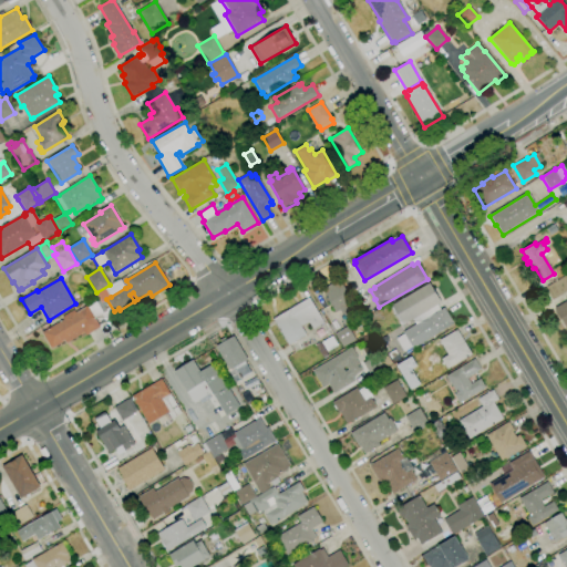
[(349,321),(343,313),(342,315),(340,310),(336,312),(321,289),(331,284),(333,286),(341,281),(353,302),(360,313),(349,321)]
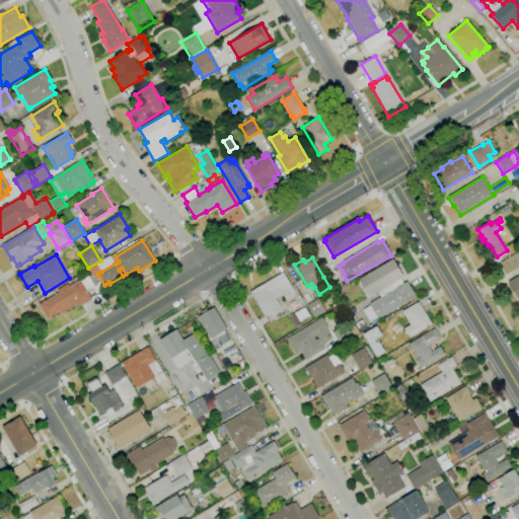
[(378,317),(370,304),(381,297),(378,292),(369,297),(359,279),(393,258),(403,277),(400,279),(403,284),(406,282),(415,296),(378,317)]
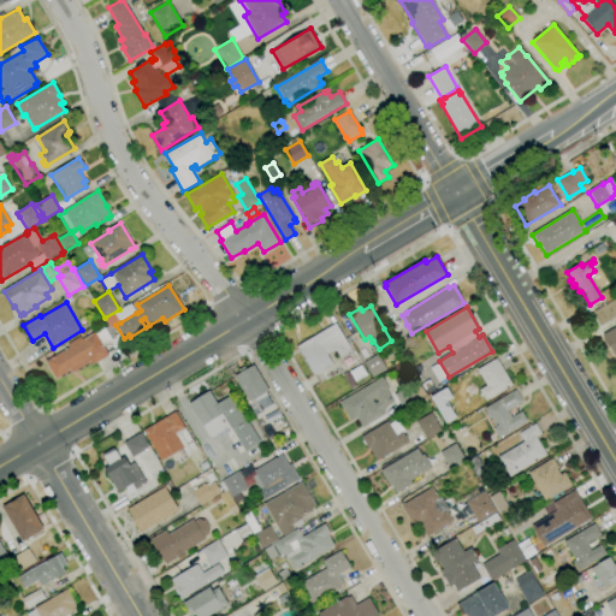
[(110,329),(105,319),(114,313),(120,323),(116,325),(110,329)]
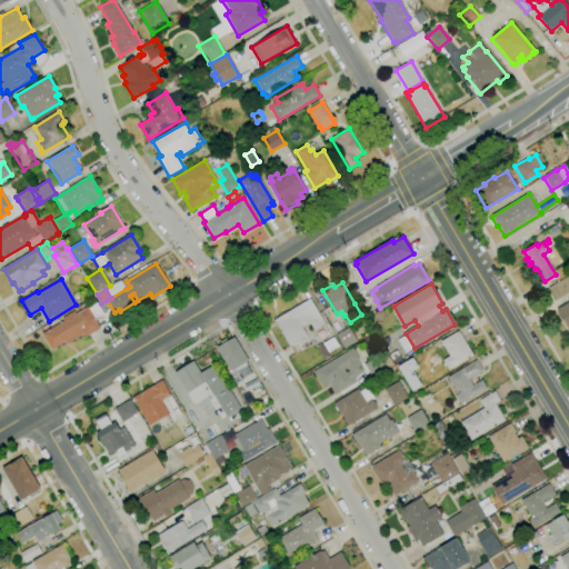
[(289,346),(273,320),(310,299),(325,323),(315,330),(309,322),(301,327),(307,336),(289,346)]
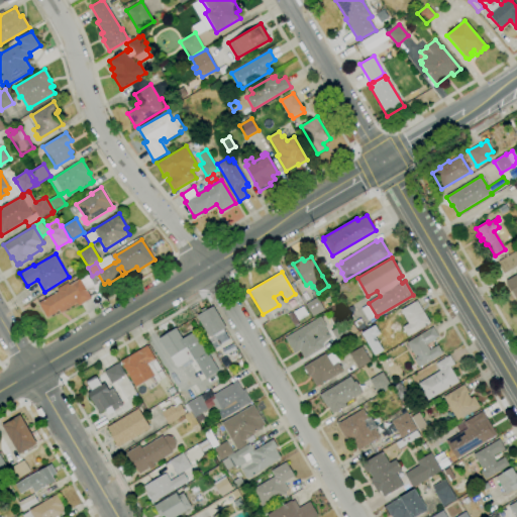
[(516,294),(514,296),(512,292),(511,293),(506,284),(507,284),(506,282),(516,274),(516,294)]
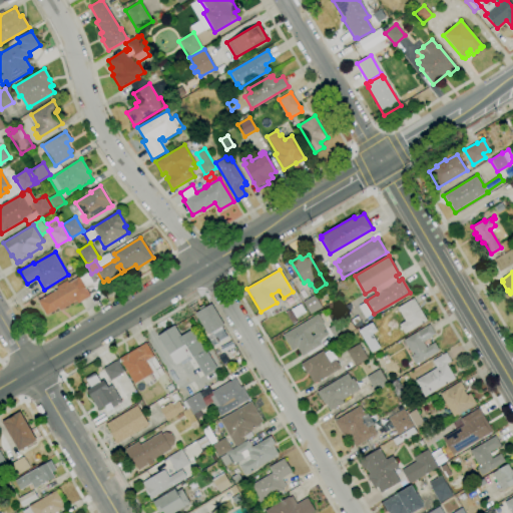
[(46,316),(38,301),(57,289),(56,287),(67,281),(68,283),(79,277),(79,278),(87,273),(93,284),(85,288),(90,296),(78,304),(76,301),(59,311),(58,309),(46,316)]
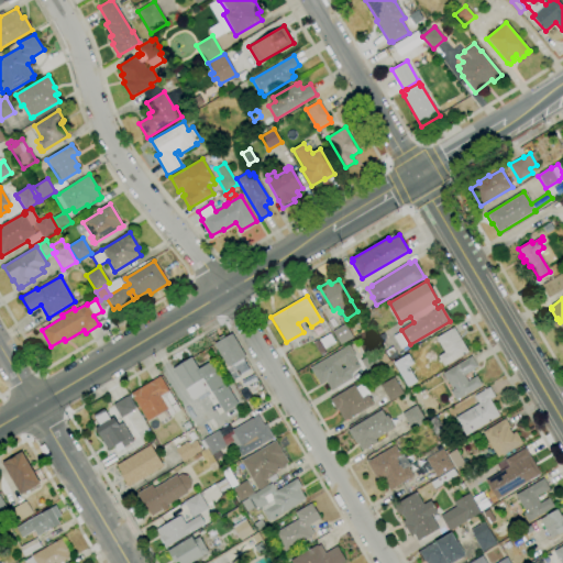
[(341,344),(332,331),(345,324),(353,338),(341,344)]
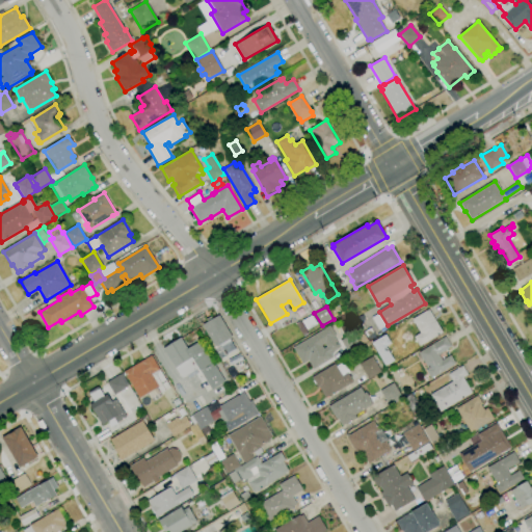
[(419,346),(414,337),(420,333),(411,319),(429,310),(443,333),(419,346)]
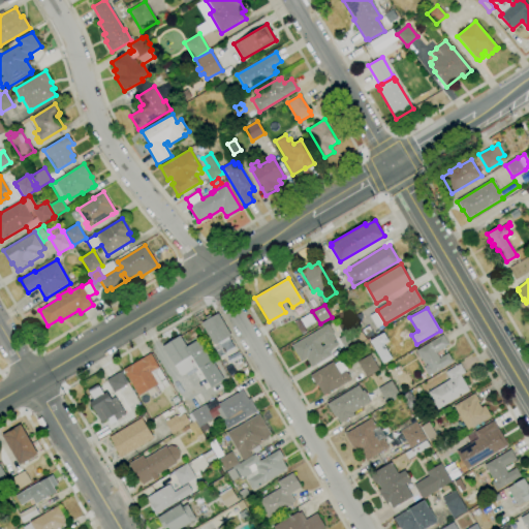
[(229,379),(217,356),(218,355),(210,342),(212,341),(200,323),(207,320),(205,317),(209,314),(211,317),(218,313),(230,336),(228,337),(235,348),(225,353),(228,359),(231,364),(231,365),(238,374),(229,379)]
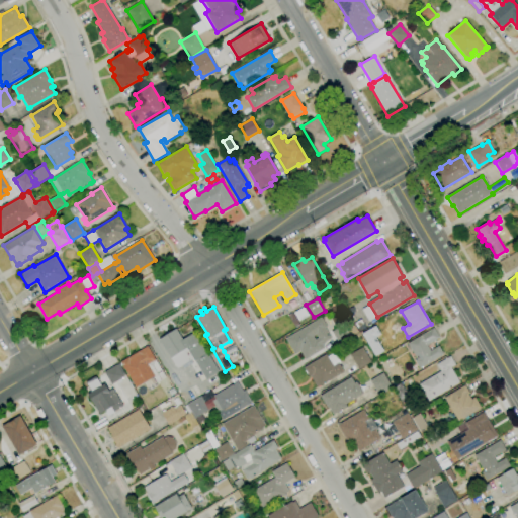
[(298,321),(293,313),(304,307),(309,316),(298,321)]
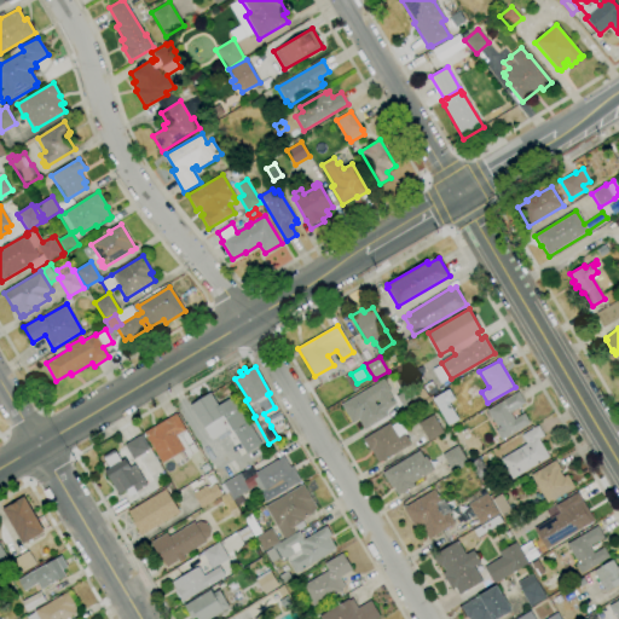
[(353,392),(343,376),(348,372),(358,388),(353,392)]
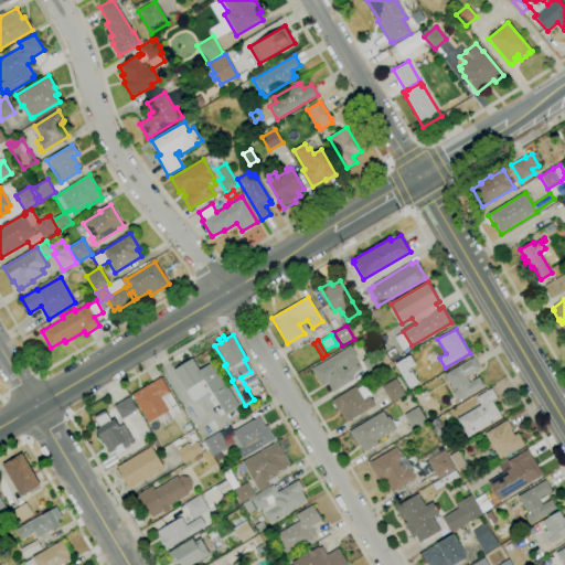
[(333,392),(328,383),(321,386),(311,370),(350,345),(356,356),(354,358),(361,369),(354,373),(354,374),(352,376),(354,380),(333,392)]
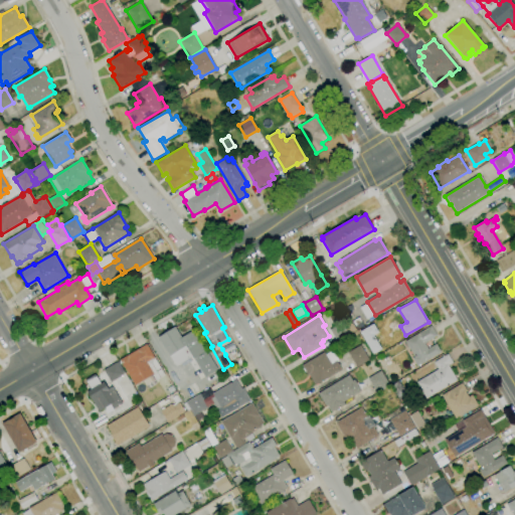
[(337,341),(330,330),(347,319),(350,324),(352,323),(356,330),(337,341)]
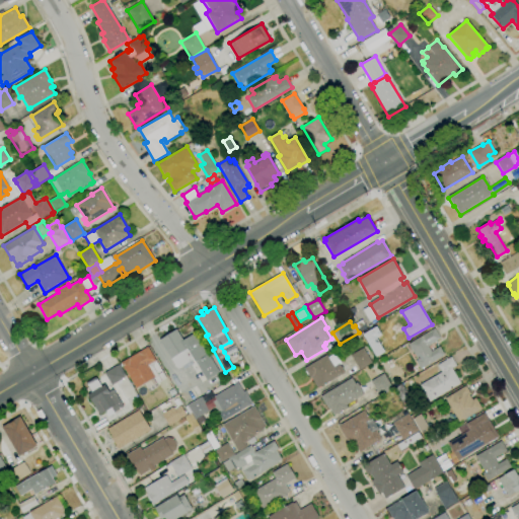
[(370,346),(362,334),(371,328),(378,341),(370,346)]
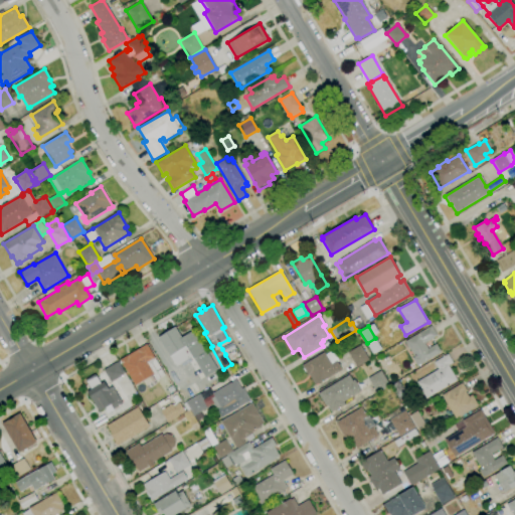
[(416,366),(412,358),(414,357),(404,341),(431,326),(437,336),(424,343),(427,349),(437,344),(441,352),(416,366)]
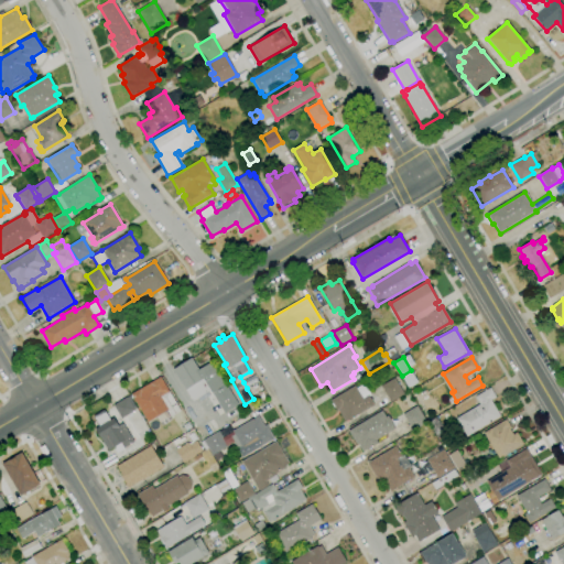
[(225,413),(212,393),(212,394),(209,390),(193,401),(186,390),(185,390),(173,370),(192,358),(198,370),(212,361),(226,384),(226,386),(238,404),(225,413)]
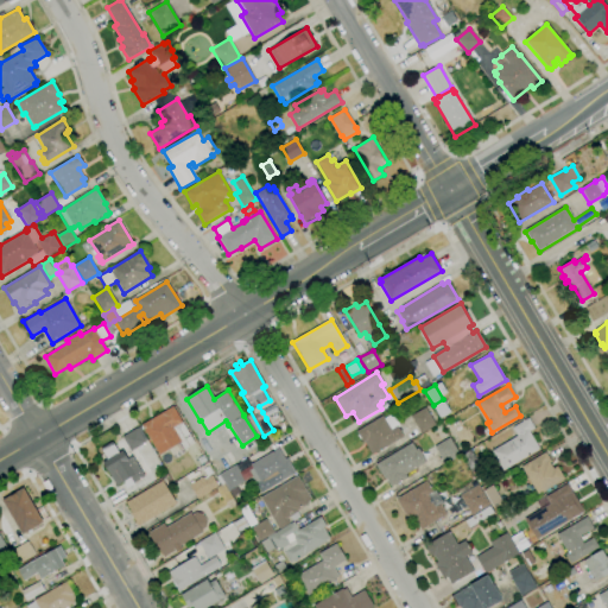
[(159,455),(146,434),(145,434),(144,431),(145,430),(141,425),(172,406),(182,423),(195,443),(184,450),(179,443),(159,455)]
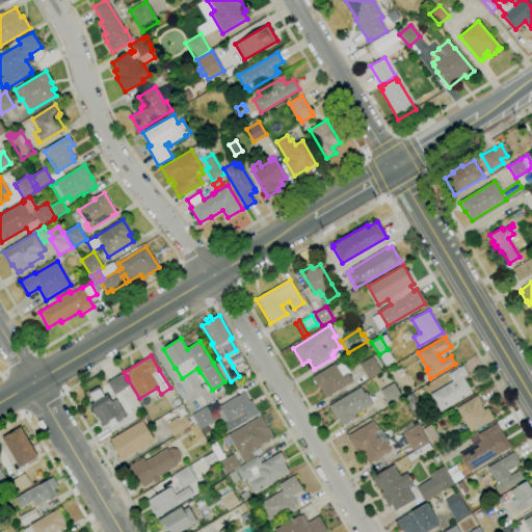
[(368,379),(360,365),(372,356),(381,371),(368,379)]
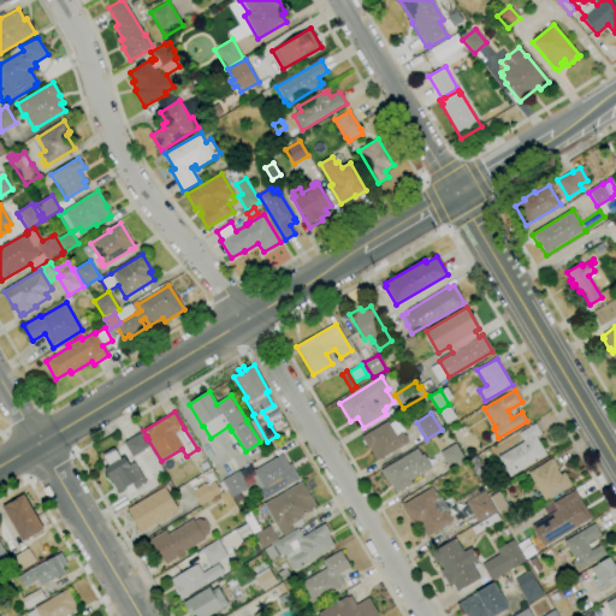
[(377,461),(368,446),(367,448),(360,437),(388,421),(389,424),(398,419),(406,431),(402,432),(404,436),(407,434),(408,437),(407,438),(409,442),(377,461)]
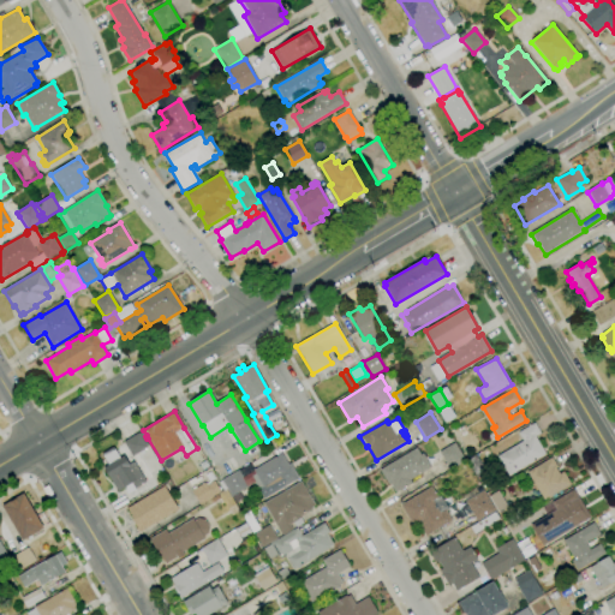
[(508,476),(497,457),(523,441),(518,433),(535,423),(541,433),(535,436),(545,454),(508,476)]
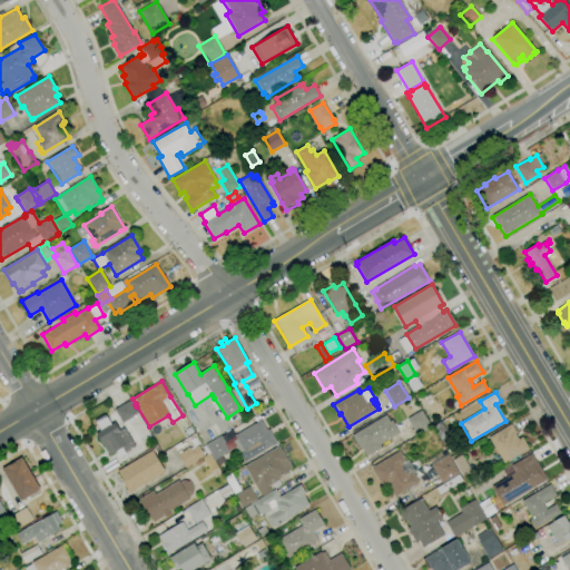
[(109,455),(96,434),(115,422),(118,428),(125,424),(124,423),(123,423),(114,410),(128,401),(136,414),(128,420),(141,442),(135,445),(136,446),(125,453),(121,448),(109,455)]
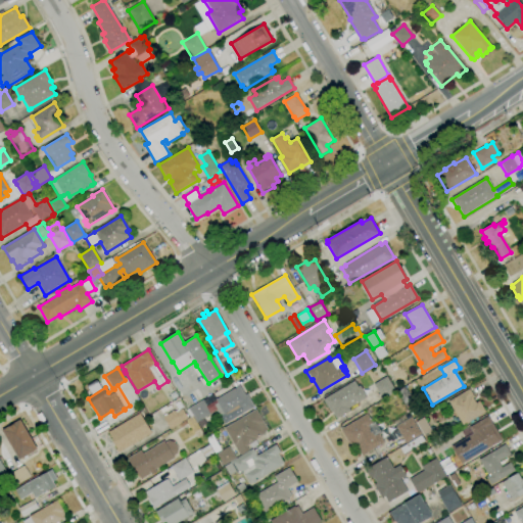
[(382,399),(374,384),(387,376),(395,391),(382,399)]
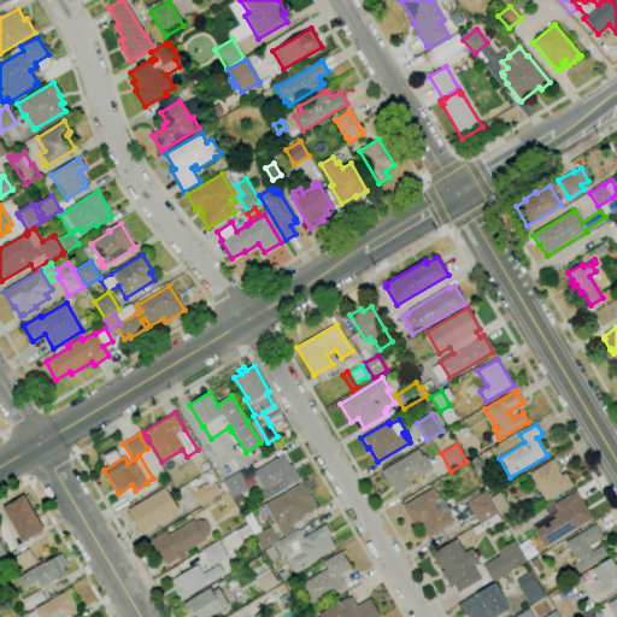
[(397,494),(391,485),(389,486),(381,471),(418,448),(422,456),(424,454),(433,469),(411,481),(412,485),(397,494)]
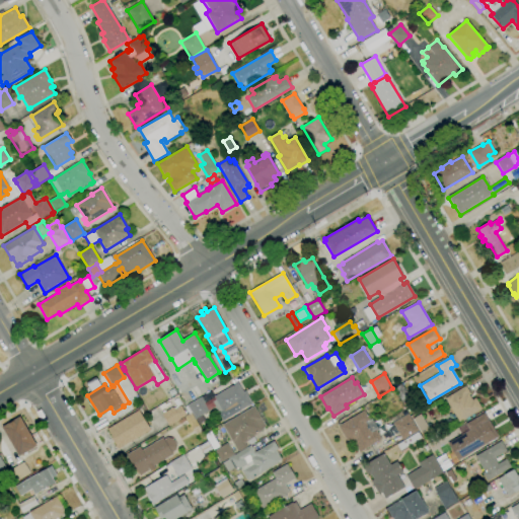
[(223,422),(218,414),(222,411),(214,396),(237,382),(243,392),(244,391),(252,403),(238,412),(238,413),(223,422)]
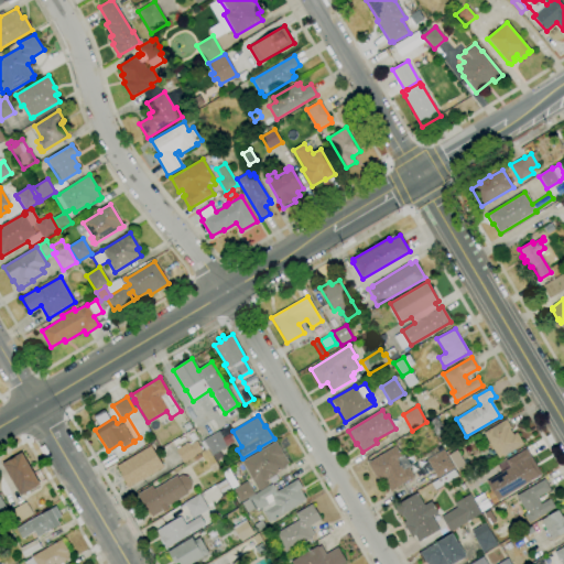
[(437,438),(429,422),(437,418),(446,434),(437,438)]
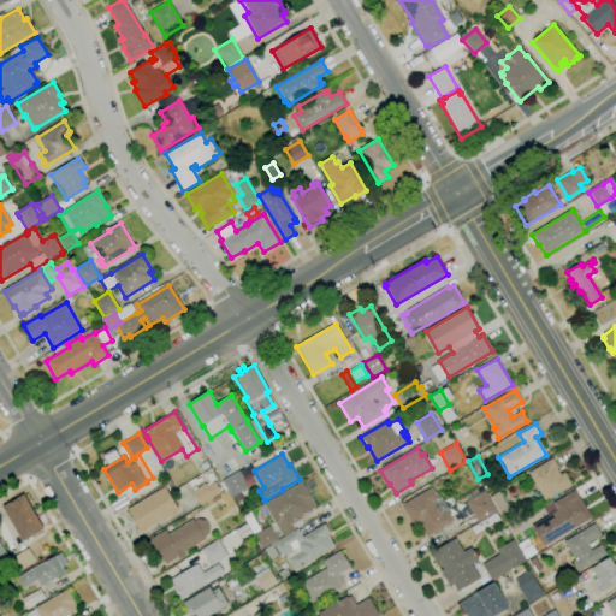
[(548,499),(546,498),(544,499),(528,473),(552,458),(558,468),(556,469),(560,475),(564,473),(572,485),(548,499)]
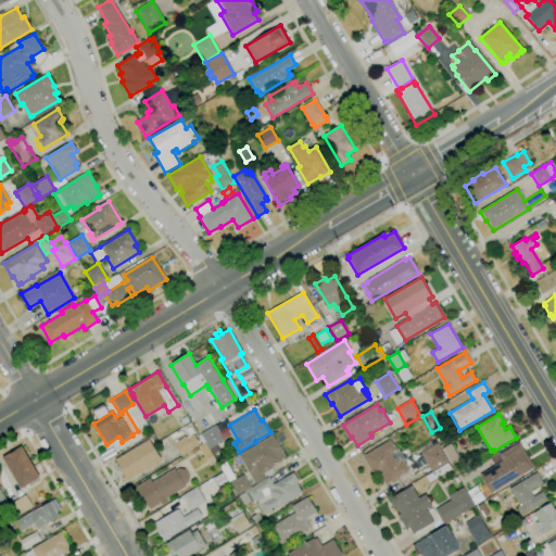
[(184,425),(180,419),(186,416),(189,421),(184,425)]
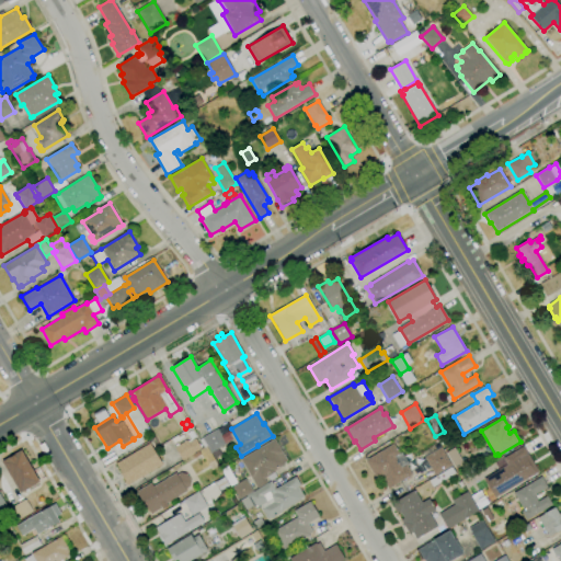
[(212,453),(203,438),(217,430),(226,444),(212,453)]
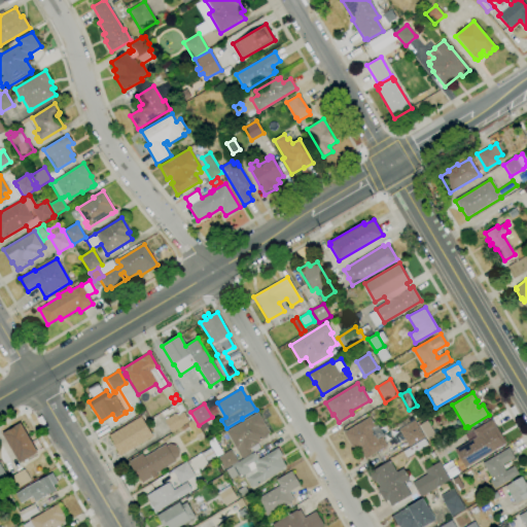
[(172,432),(164,420),(175,414),(176,415),(179,413),(176,407),(180,405),(184,411),(180,413),(181,414),(183,412),(188,421),(182,425),(182,426),(172,432)]
